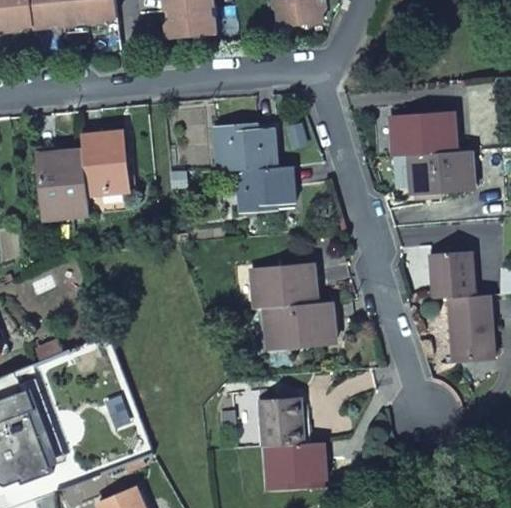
[(3,0),(6,26),(7,29),(22,28),(24,24),(34,23),(31,0),(3,0)]
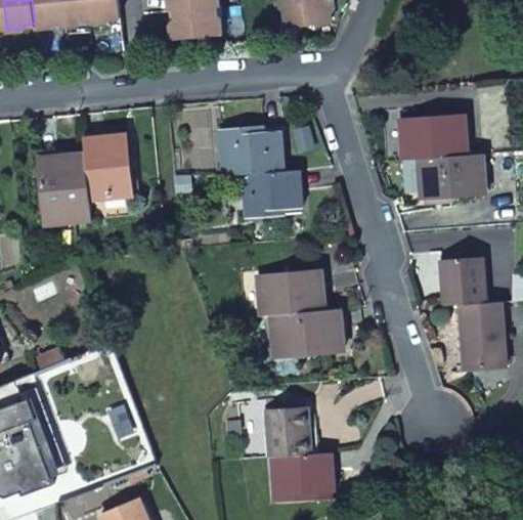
[(32,0),(35,24),(36,27),(54,26),(56,22),(64,20),(62,0),(32,0)]
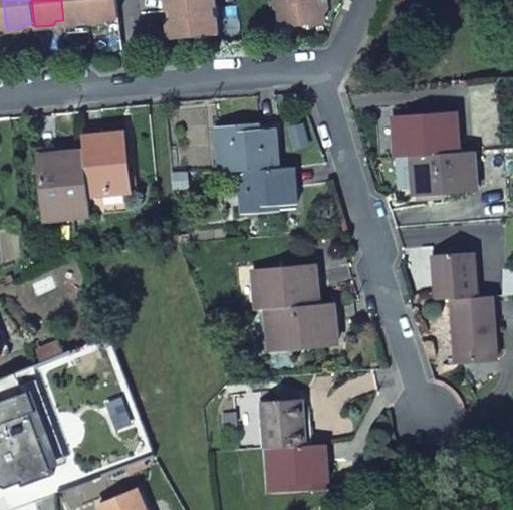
[(61,0),(63,20),(64,23),(78,22),(80,18),(90,17),(88,0),(61,0)]
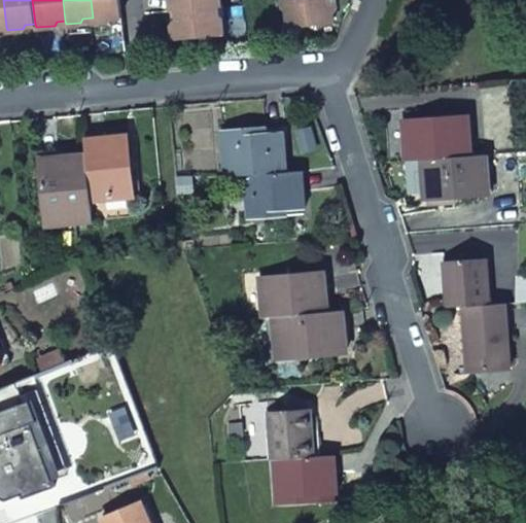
[(91,0),(93,18),(93,21),(108,20),(111,15),(121,14),(119,0),(91,0)]
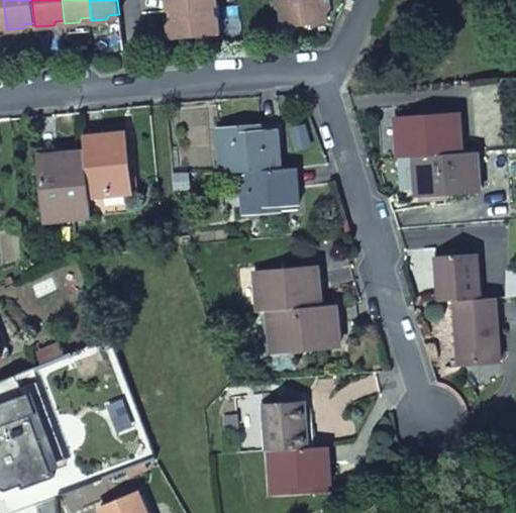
[(167,0),(167,9),(175,9),(214,6),(218,6),(217,0),(167,0)]
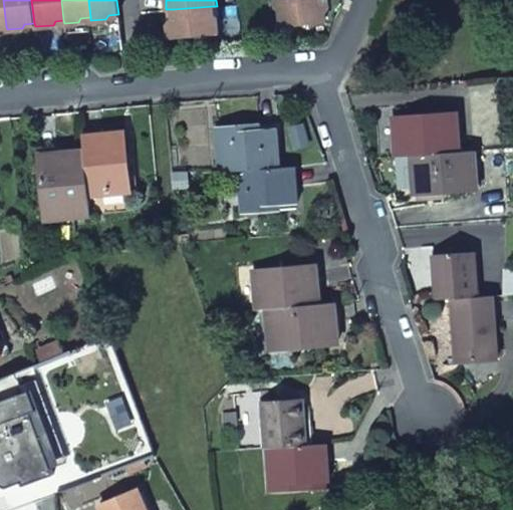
[(275,0),(276,6),(283,10),(284,27),(326,23),(325,12),(330,7),(329,0),(310,0),(309,1),(308,0),(275,0)]
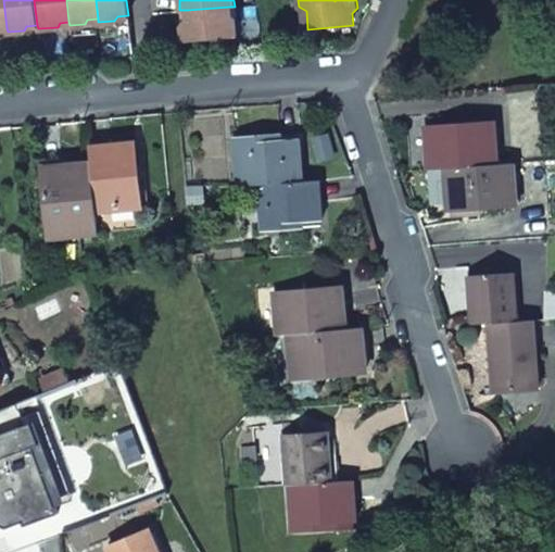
[(230,17),(230,7),(188,10),(188,21),(181,25),(183,40),(237,37),(236,19),(230,17)]
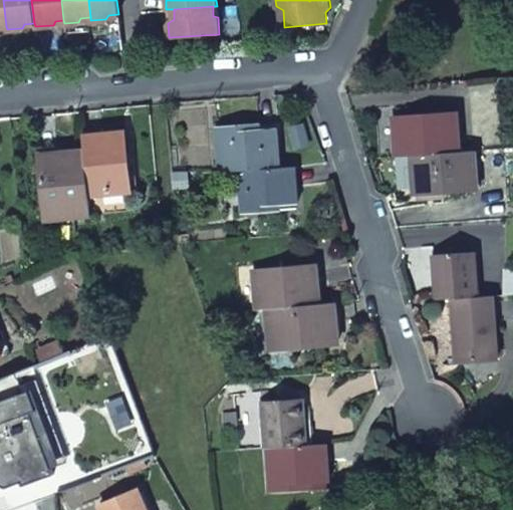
[(457,114),(395,117),(397,157),(412,156),(460,152),(457,114)]
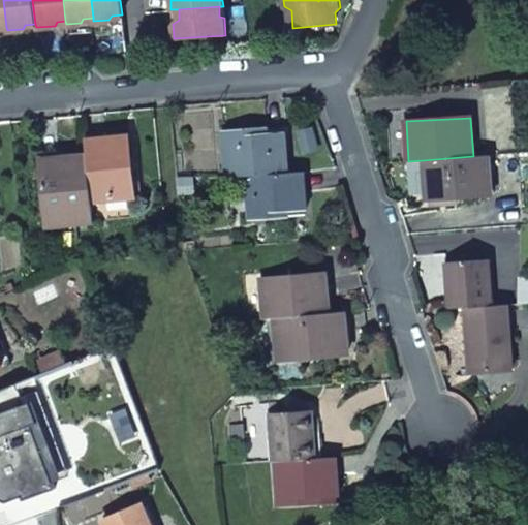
[(223,130),(227,174),(230,174),(244,173),(287,170),(285,131),(267,131),(267,127),(223,130)]
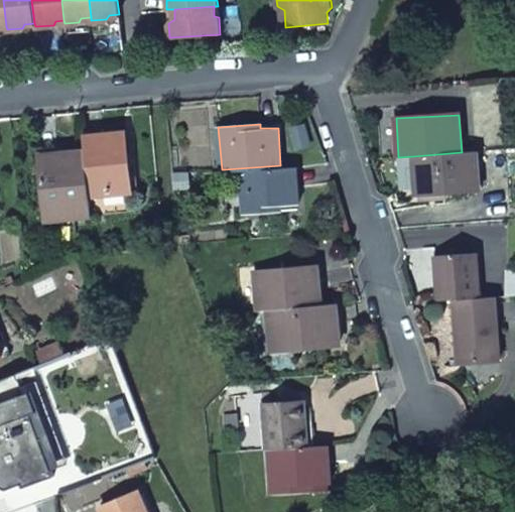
[(129,194),(125,133),(84,137),(86,151),(90,197),(129,194)]
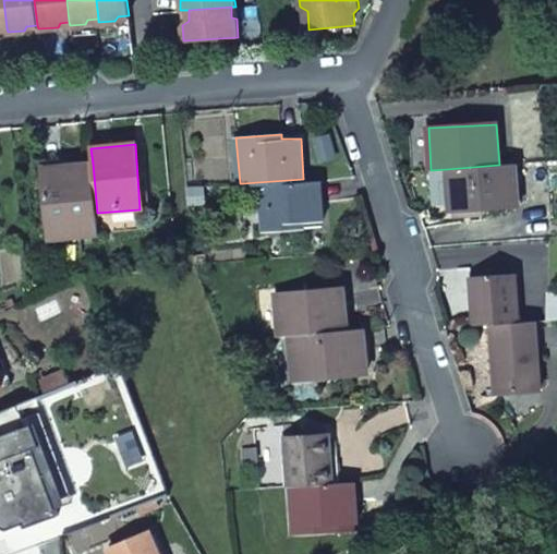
[(44,177),(49,239),(99,236),(97,218),(97,213),(93,164),(65,166),(65,175),(44,177)]
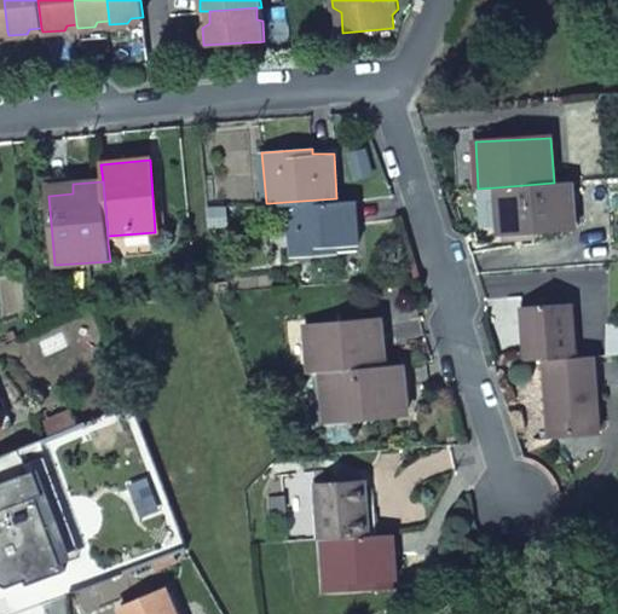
[(501,230),(575,227),(571,183),(554,183),(496,187),(501,230)]
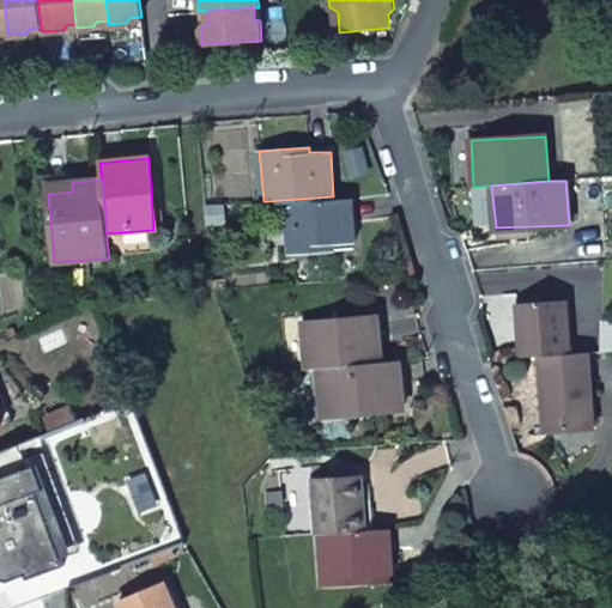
[(72,182),(47,184),(48,194),(72,192),(72,182)]
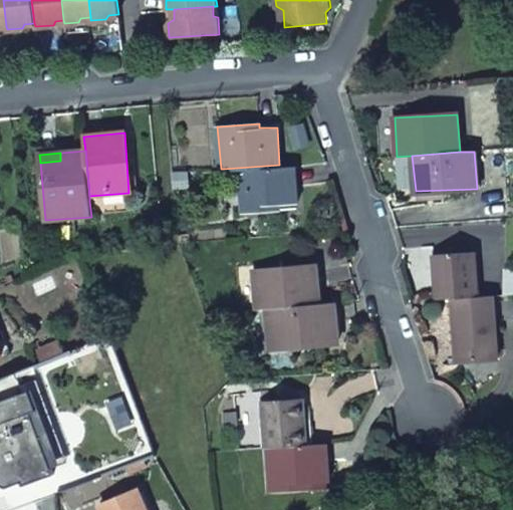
[(237,168),(241,216),(272,214),(272,209),(297,208),(293,164),(279,165),(237,168)]
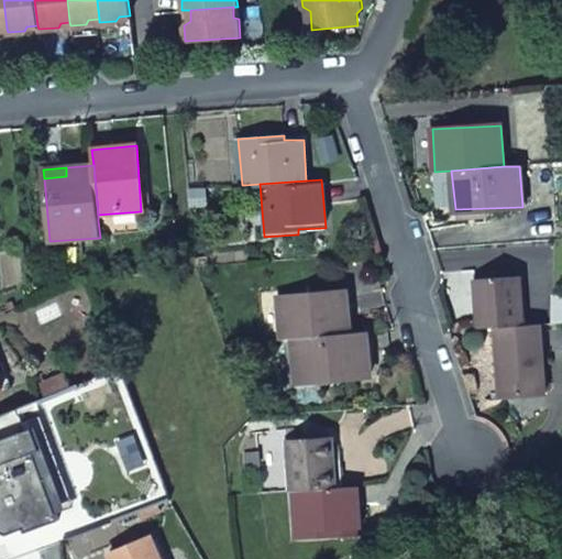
[(519,277),(473,280),(475,329),(494,328),(506,327),(524,326),(519,277)]
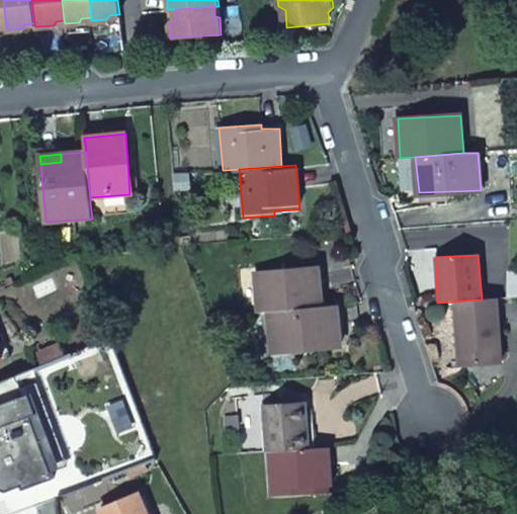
[(322,269),(260,274),(262,310),(273,309),(324,306),(322,269)]
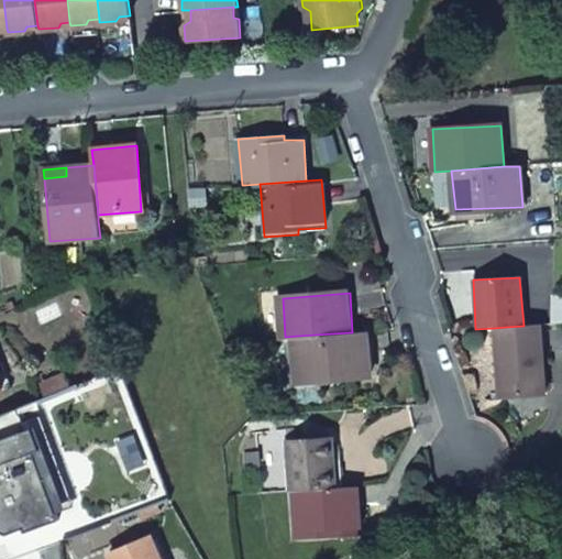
[(494,328),(499,397),(544,395),(540,325),(524,326),(506,327),(494,328)]
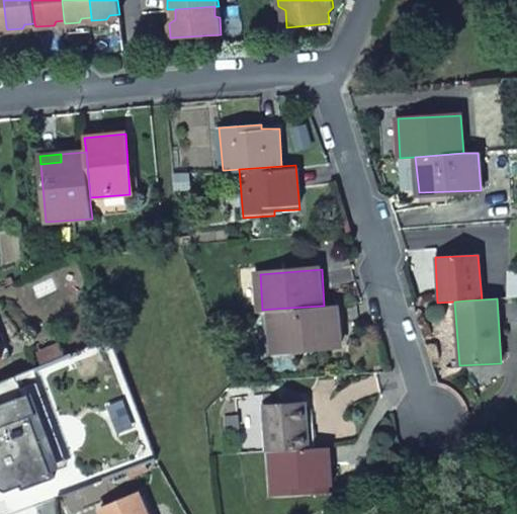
[(324,306),(273,309),(275,351),(345,345),(342,305),(324,306)]
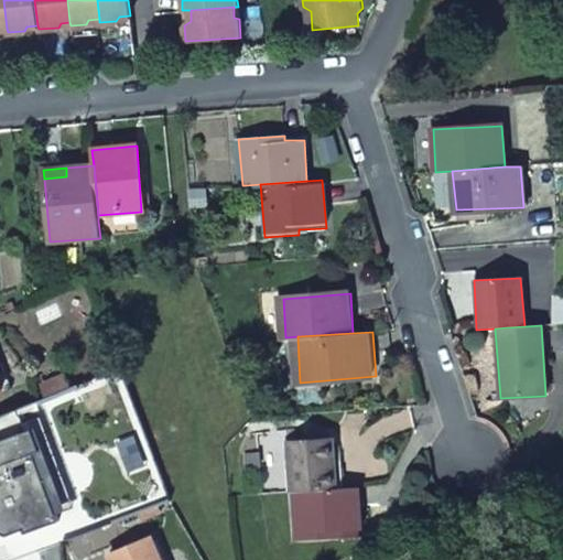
[(0,392),(9,389),(0,363),(0,362),(0,392)]
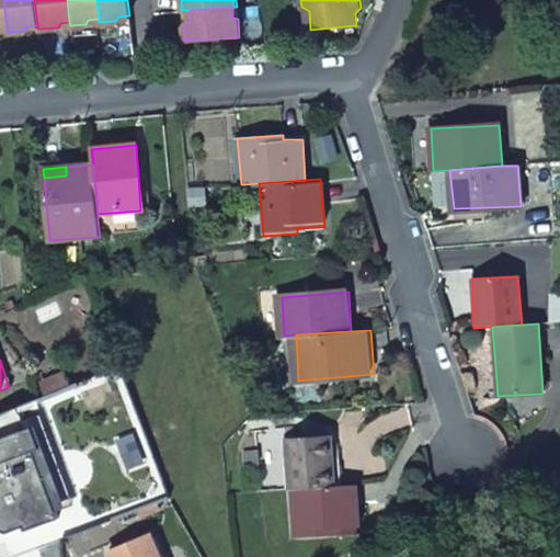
[(19,433),(0,441),(0,448),(15,488),(36,479),(19,433)]
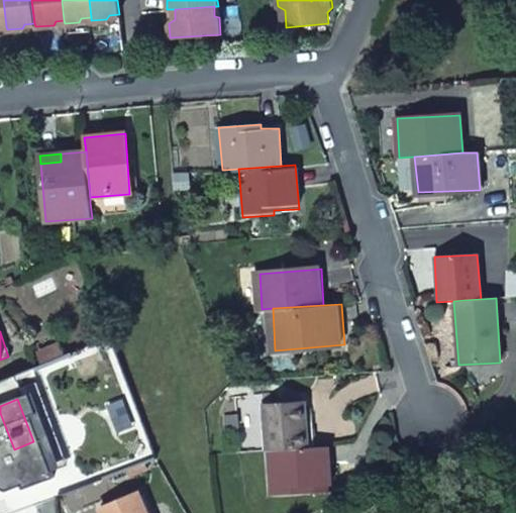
[(309,447),(305,401),(265,404),(269,450),(272,450),(309,447)]
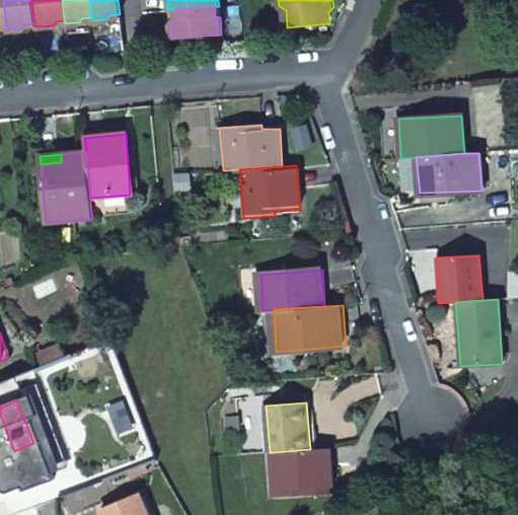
[(0,465),(17,459),(14,451),(0,415),(0,465)]
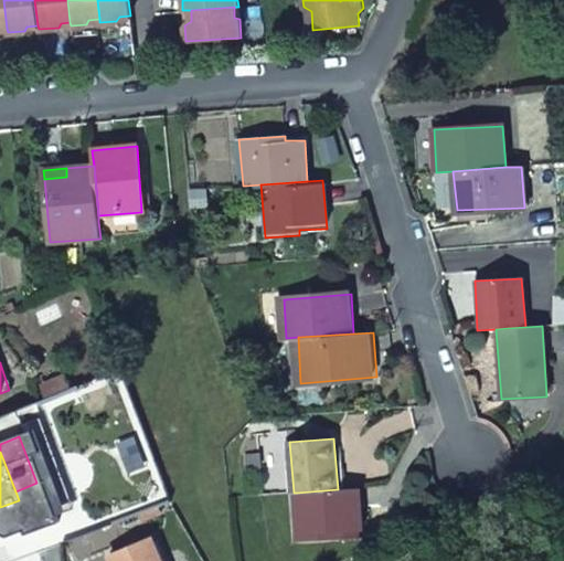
[(301,540),(340,538),(339,531),(361,529),(359,487),(338,489),(297,493),(301,540)]
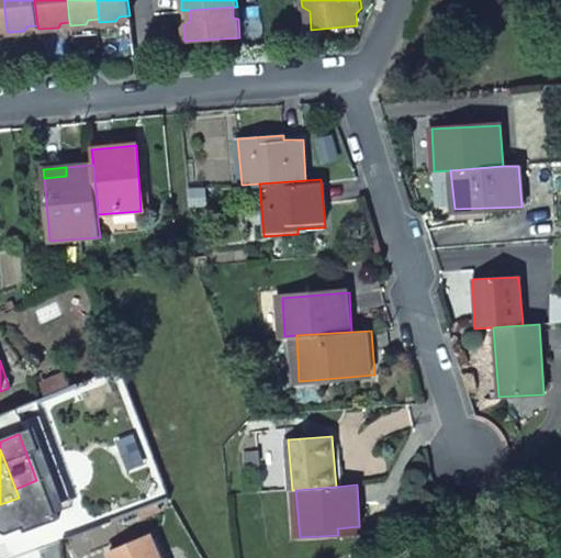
[(19,498),(0,504),(0,557),(19,557),(40,550),(19,498)]
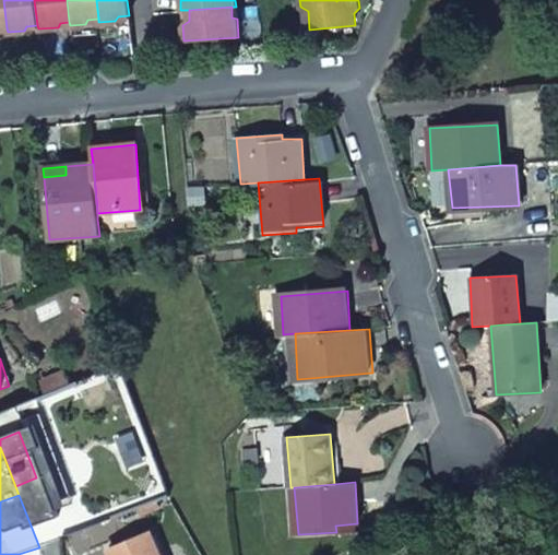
[(157,554),(149,533),(107,552),(108,554),(157,554)]
